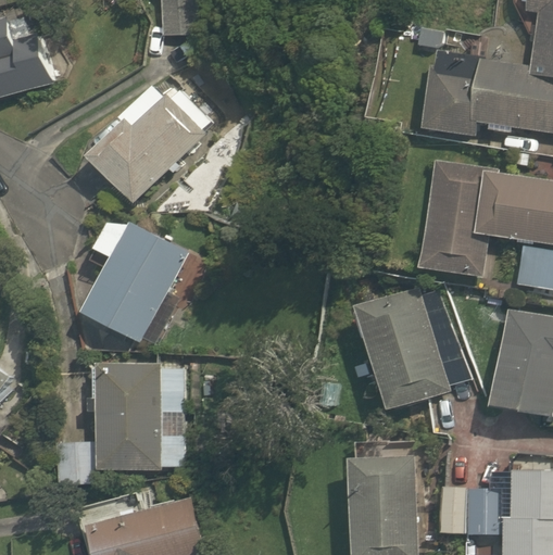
[(167,0),(168,36),(203,36),(202,0),(167,0)]
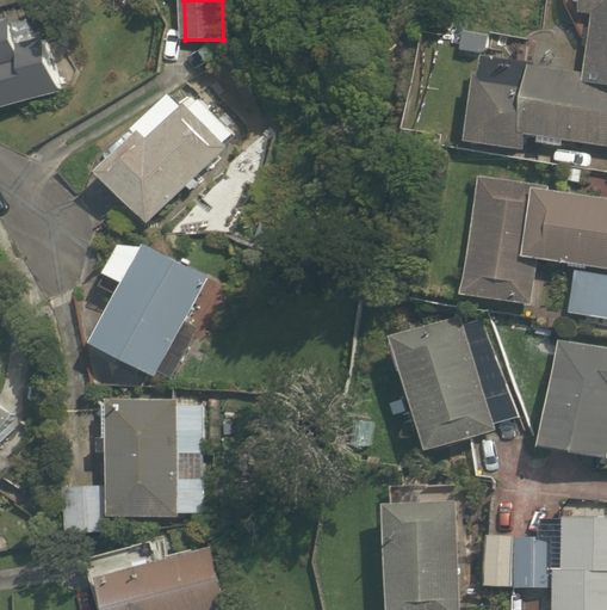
[(522,134),(606,146),(606,0),(577,0),(576,10),(590,12),(581,71),(526,63),(526,61),(479,54),(477,72),(471,72),(460,141),(520,149),(522,134)]
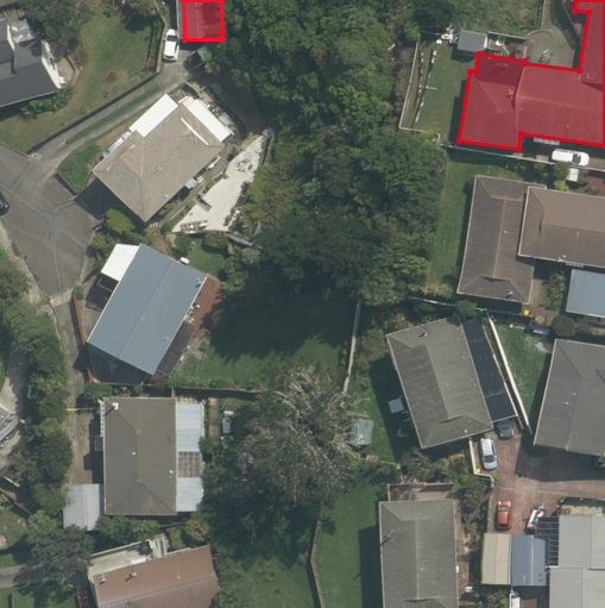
[(51,38),(30,44),(21,19),(0,25),(0,112),(68,93),(51,38)]
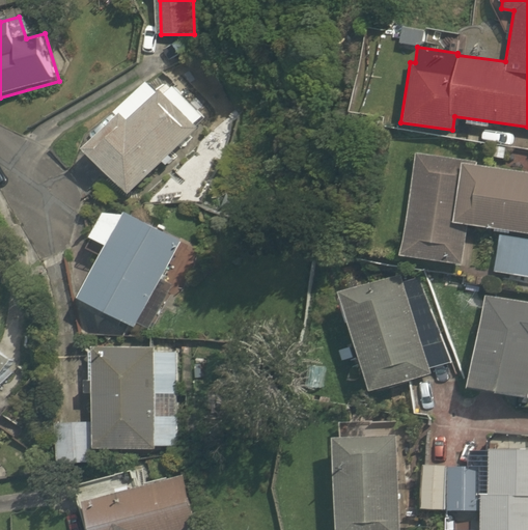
[(128,117),(94,149),(135,195),(167,162),(170,164),(176,159),(174,156),(202,128),(198,124),(206,116),(177,86),(170,93),(168,91),(166,93),(155,83),(123,113),(128,117)]
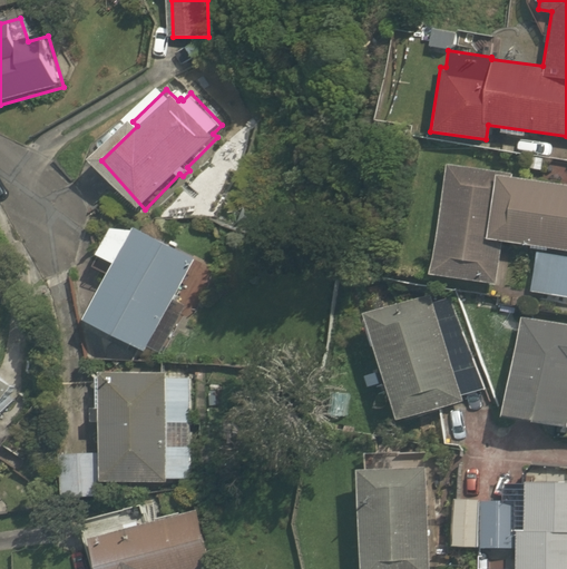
[(501,241),(566,251),(566,185),(510,176),(511,172),(445,163),(428,274),(495,284),(501,241)]
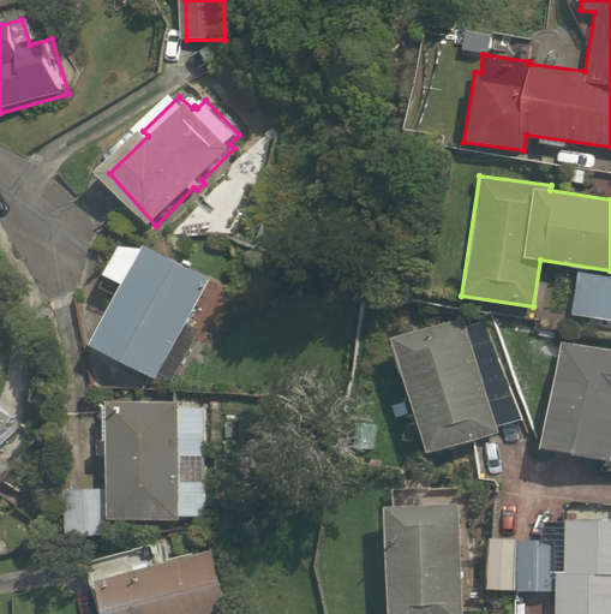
[(217,276),(159,244),(156,248),(135,244),(119,273),(136,284),(105,344),(163,379),(166,374),(177,380),(203,329),(192,322),(217,276)]
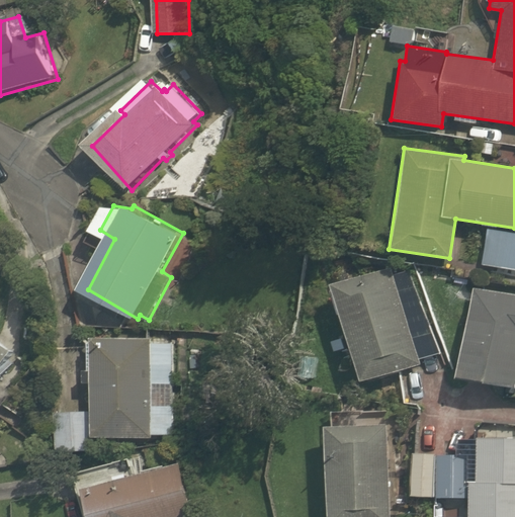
[(514,232),(486,228),(480,264),(514,269),(514,232)]
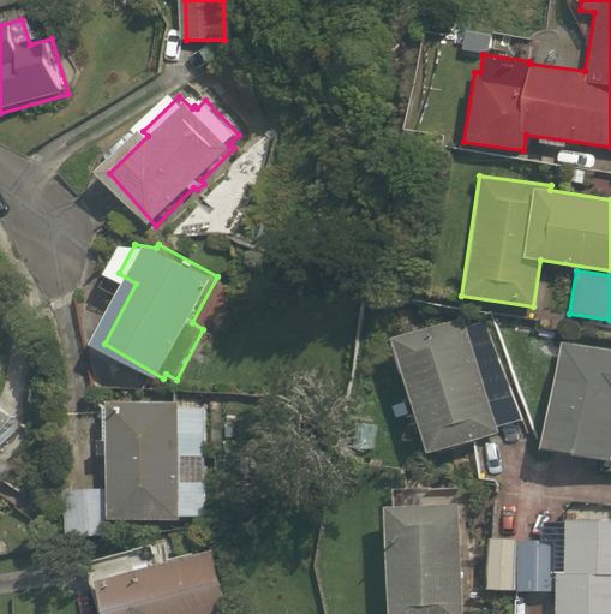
[(498,431),(462,317),(389,338),(426,452),(498,431)]
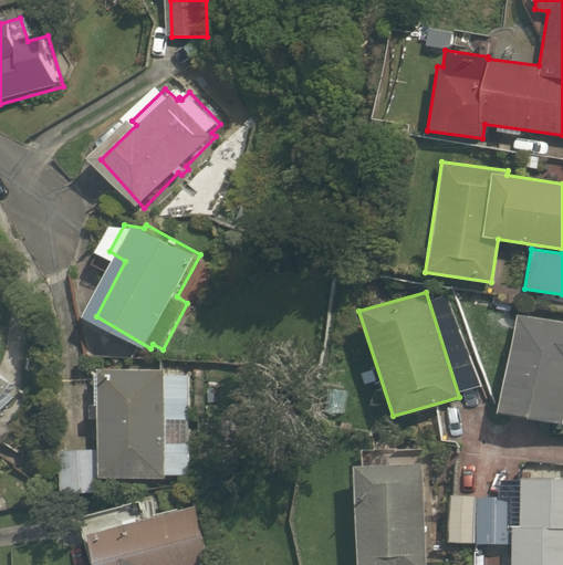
[(562,321),(517,314),(497,414),(562,424),(562,321)]
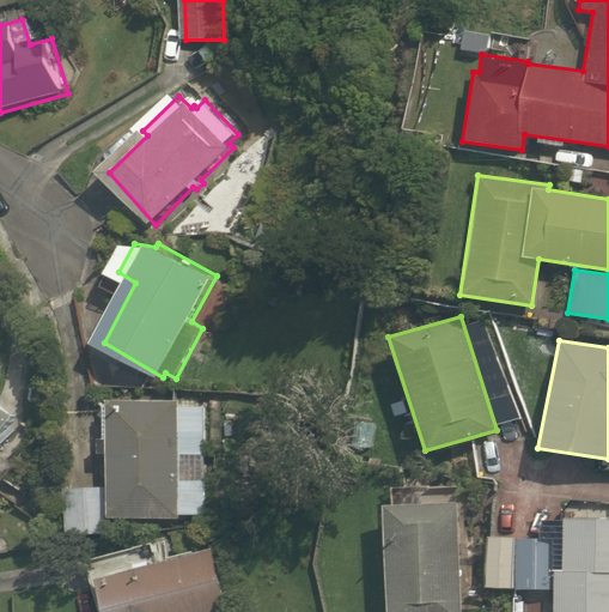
[(0,447),(26,413),(0,393),(0,447)]
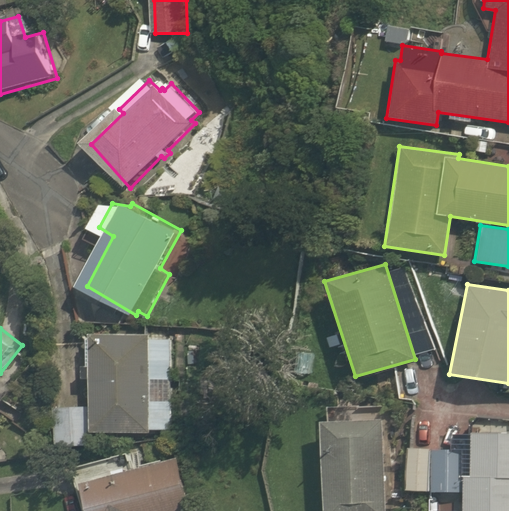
[(155,332),(98,332),(97,431),(153,432),(154,428),(171,428),(172,338),(155,338),(155,332)]
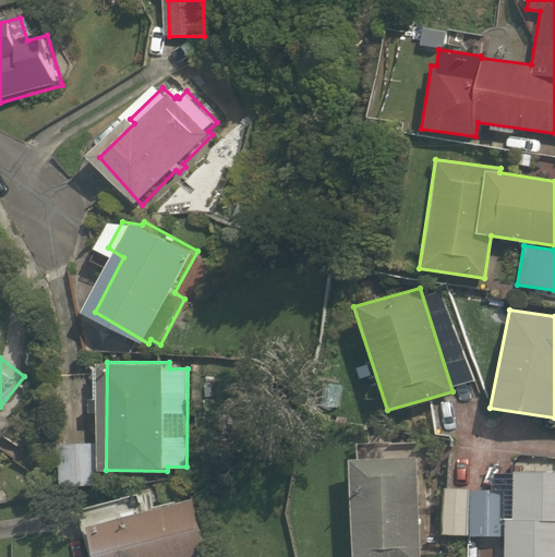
[(100,442),(62,444),(64,485),(103,484),(100,442)]
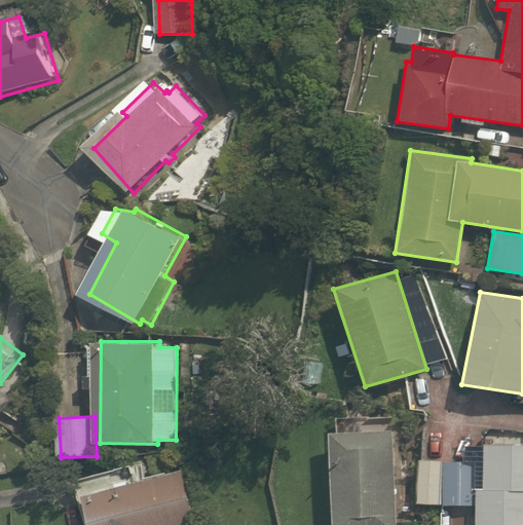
[(396,524),(391,428),(327,432),(331,524),(396,524)]
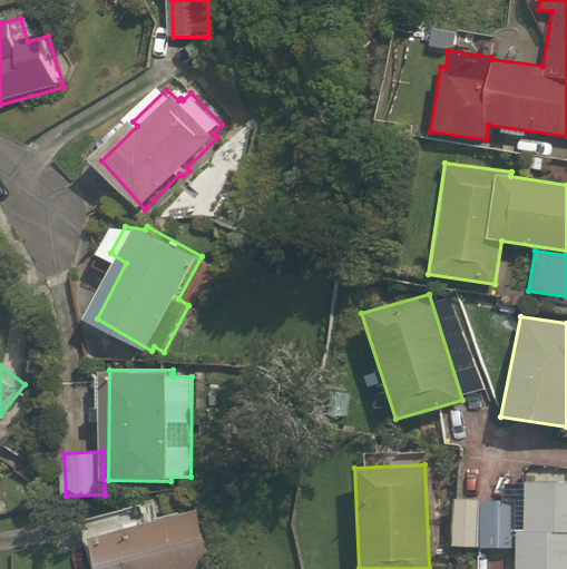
[(566,568),(566,481),(522,481),(522,529),(515,529),(514,568),(566,568)]
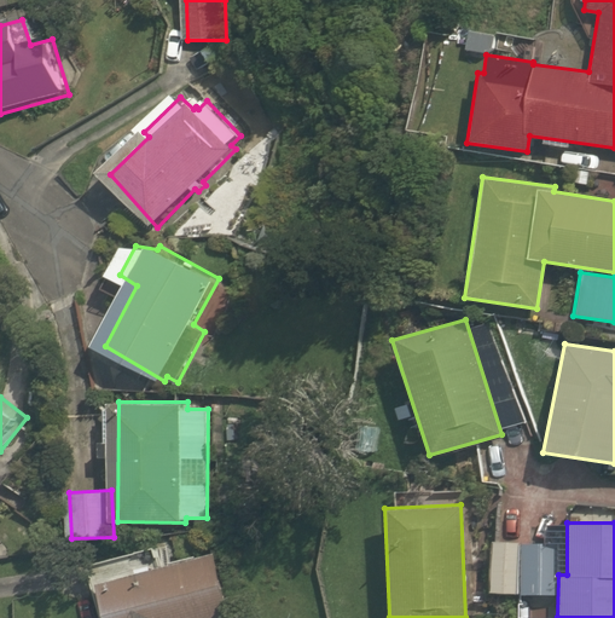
[(110,582),(119,617),(228,617),(237,616),(220,552),(110,582)]
